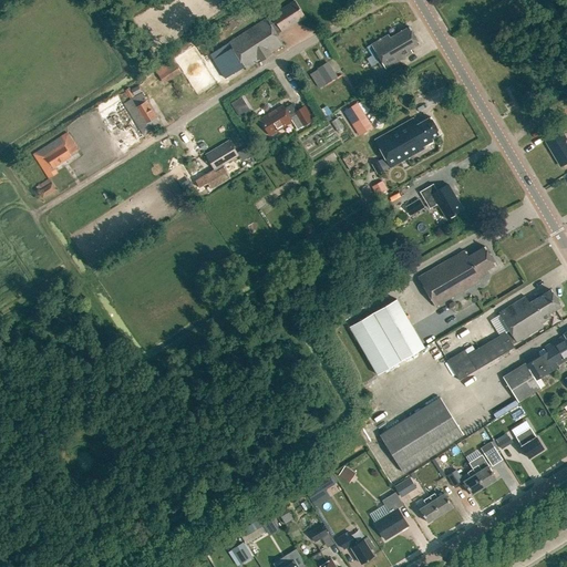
[(298,8),(294,1),(280,10),(280,9),(271,14),(265,18),(209,54),(225,78),(244,65),(245,69),(282,44),(276,33),(303,16),(298,8)]
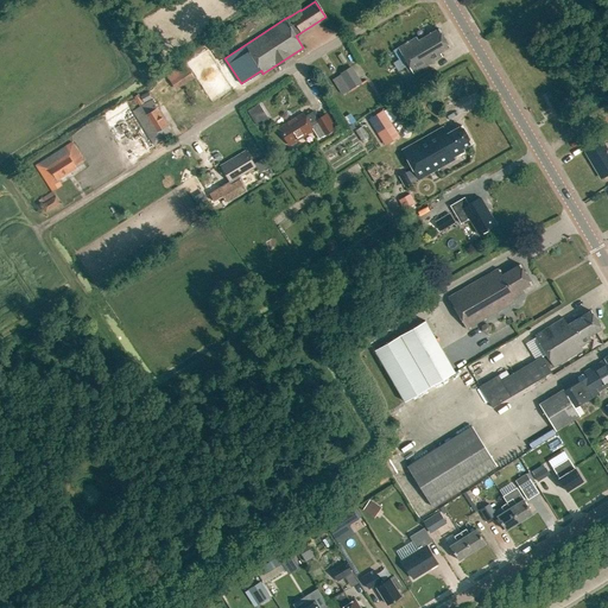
[(257,26),(271,18),(265,8),(252,17),(257,26)]
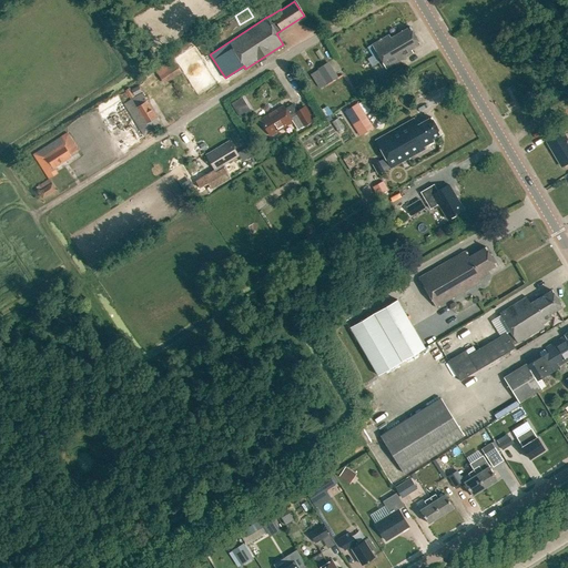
[(419,43),(409,26),(391,37),(388,33),(372,44),(381,60),(377,62),(381,68),(384,66),(385,68),(413,52),(411,49),(419,43)]
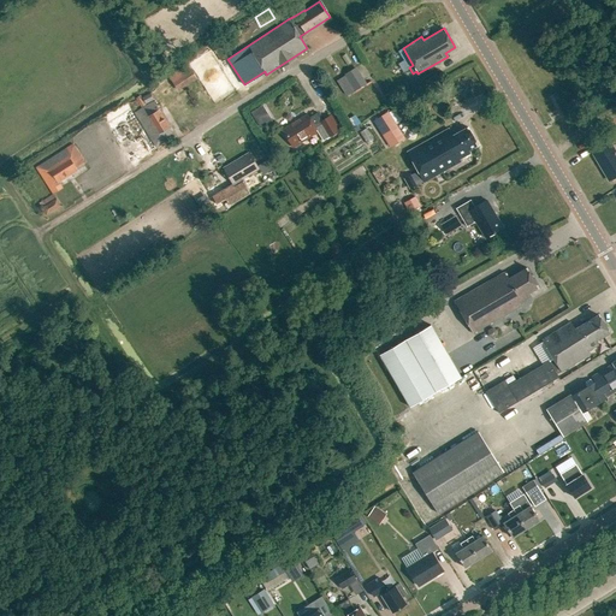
[(226,58),(221,49),(237,40),(231,30),(209,43),(211,46),(207,48),(218,64),(226,58)]
